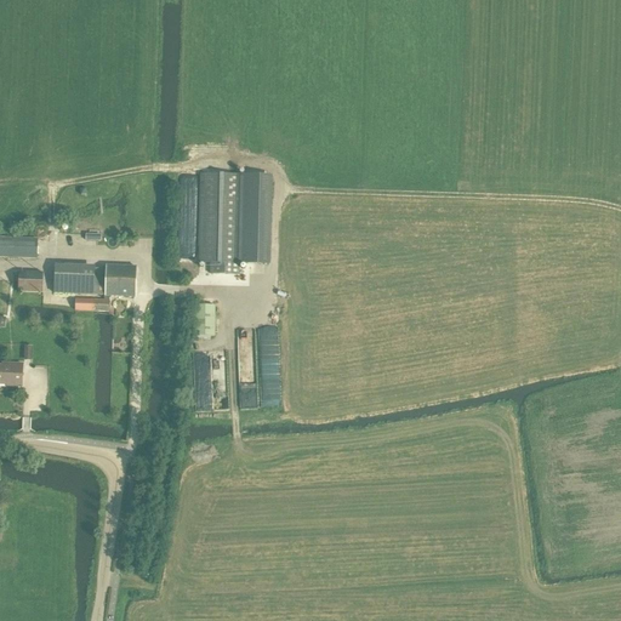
[(265,266),(267,176),(200,175),(198,263),(209,265),(209,275),(238,275),(238,265),(265,266)]
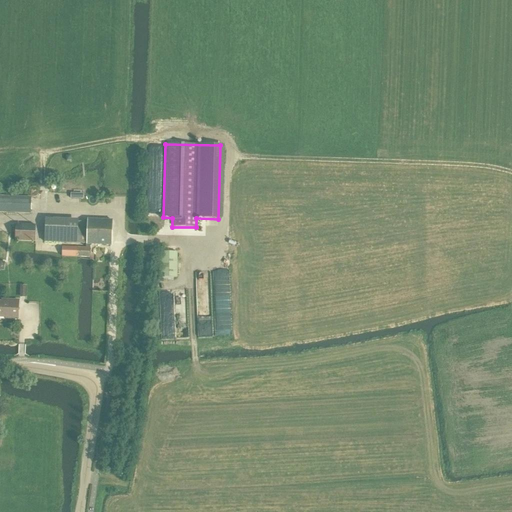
[(0,212),(30,214),(31,198),(0,196),(0,212)]
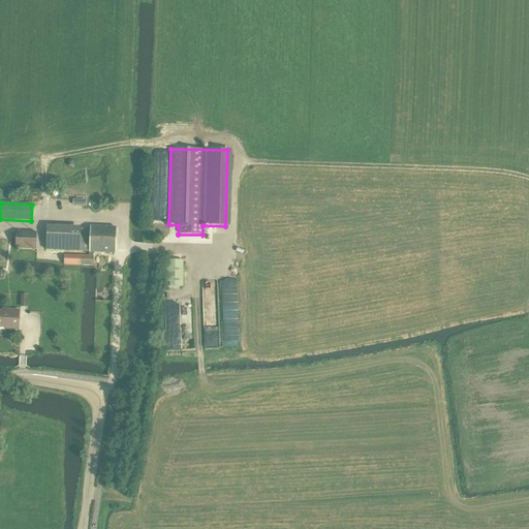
[(115,254),(116,227),(90,226),(90,229),(45,228),(44,249),(89,251),(89,253),(115,254)]
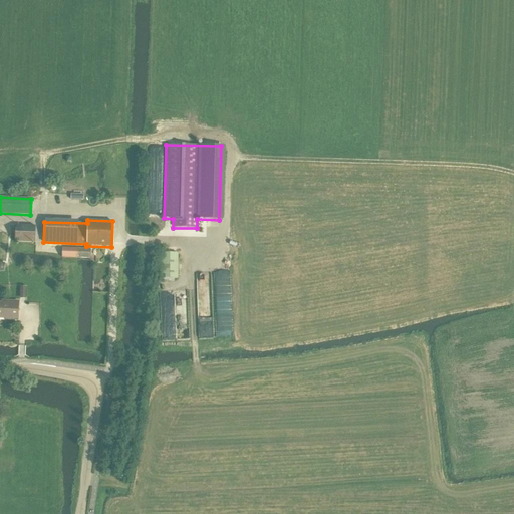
[(35,243),(35,227),(16,227),(16,242),(35,243)]
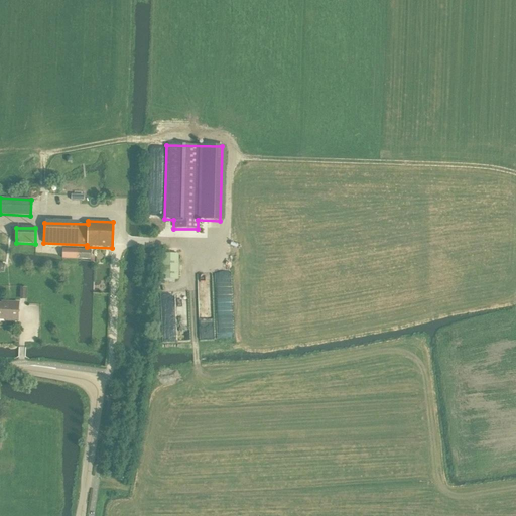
[(91,260),(91,258),(91,250),(62,249),(62,259),(91,260)]
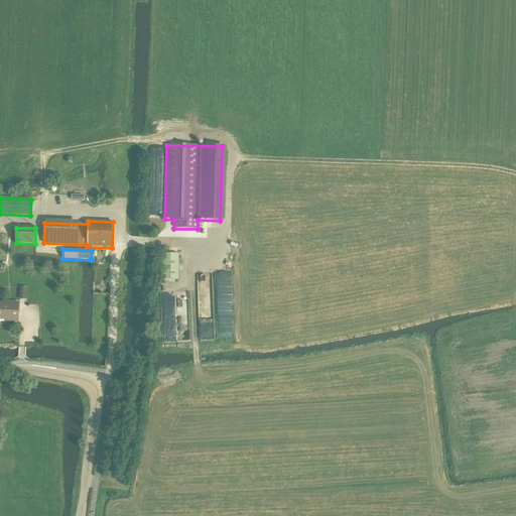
[(178,280),(178,255),(161,254),(161,280),(178,280)]
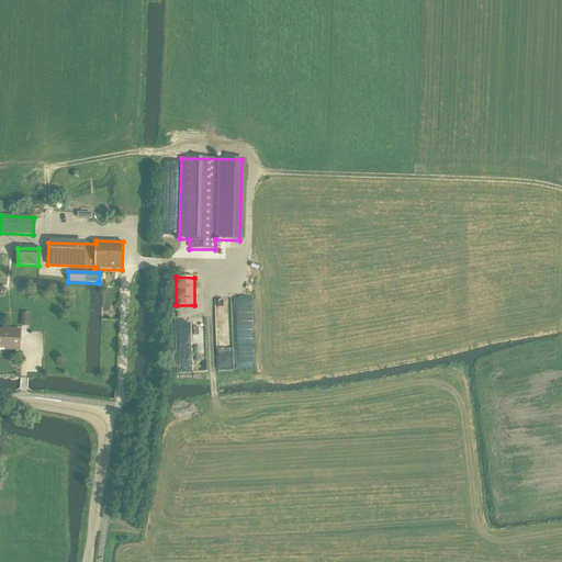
[(20,350),(20,329),(0,328),(0,330),(0,348),(9,349),(9,350),(20,350)]
